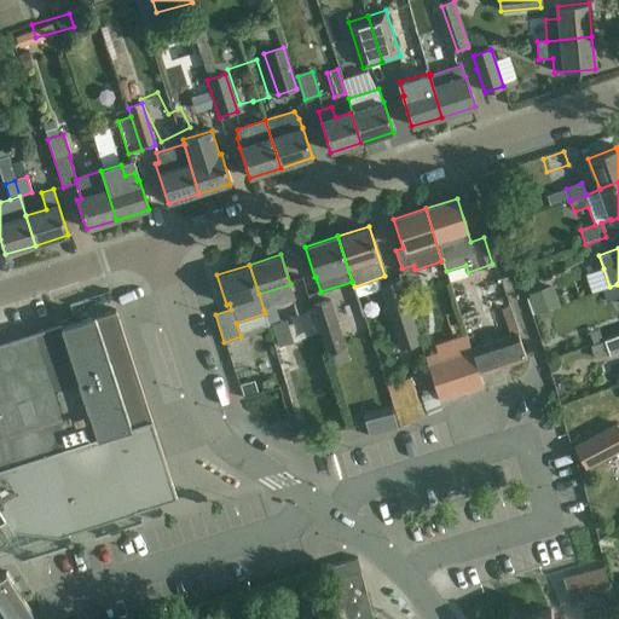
[(381,287),(401,347),(420,341),(399,281),(381,287)]
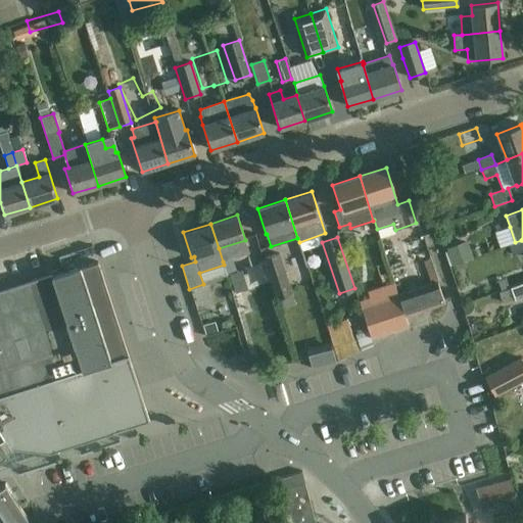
[(515,242),(509,245),(512,254),(522,250),(522,244),(522,240),(521,240),(515,242)]
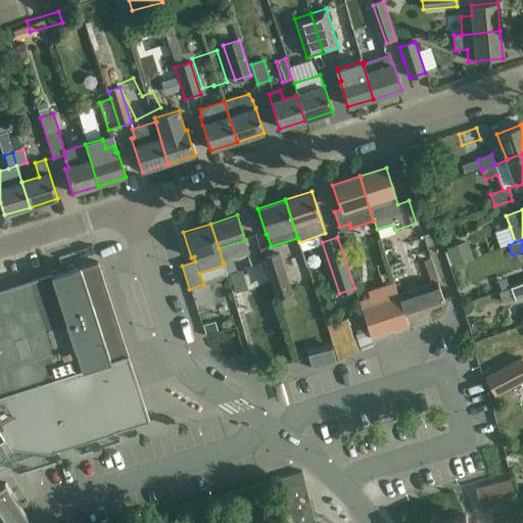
[(264,258),(277,298),(292,293),(279,253),(264,258)]
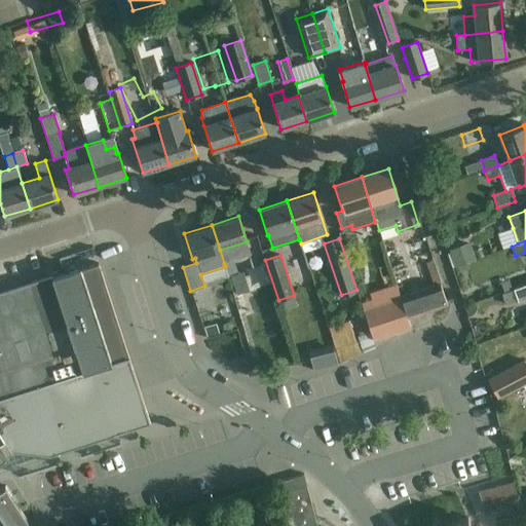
[(224,263),(225,266),(228,275),(236,273),(232,260),(224,263)]
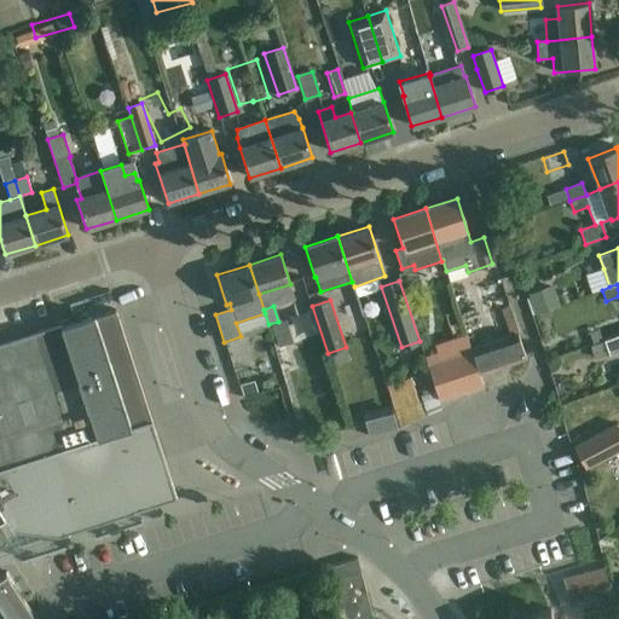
[(115,310),(102,313),(106,328),(120,324),(115,310)]
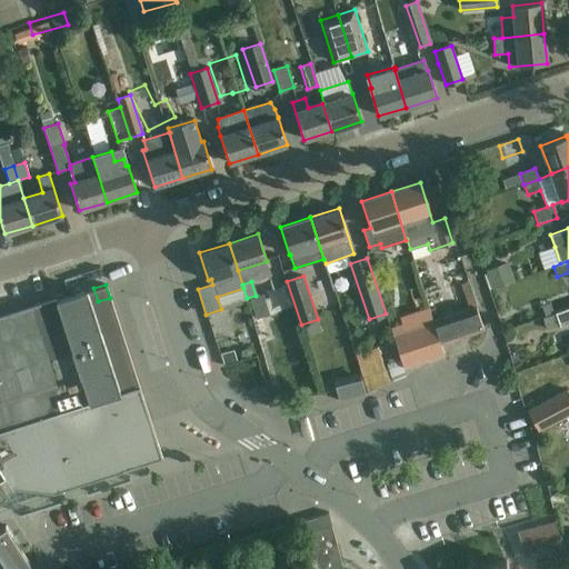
[(93,288),(57,300),(57,301),(61,316),(60,316),(70,346),(88,402),(89,407),(110,400),(140,390),(110,298),(98,301),(93,288)]
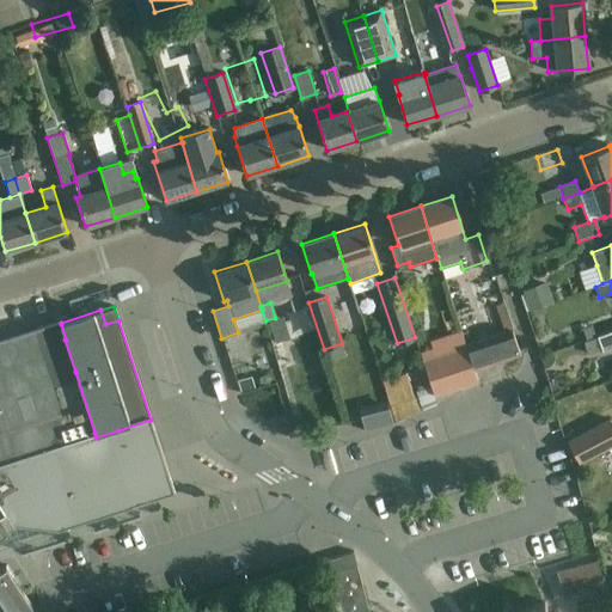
[(0,514),(6,524),(4,525),(7,528),(13,524),(57,528),(130,506),(153,499),(175,493),(163,456),(161,453),(152,422),(151,420),(118,430),(96,438),(95,433),(75,372),(65,340),(66,340),(61,324),(60,324),(35,332),(0,342),(0,514)]
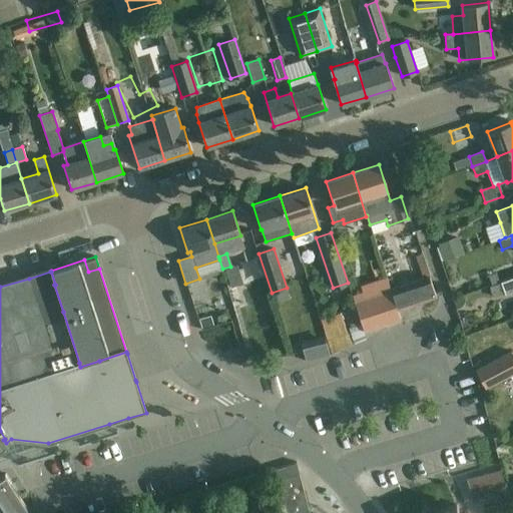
[(378,276),(366,278),(370,296),(381,294),(378,276)]
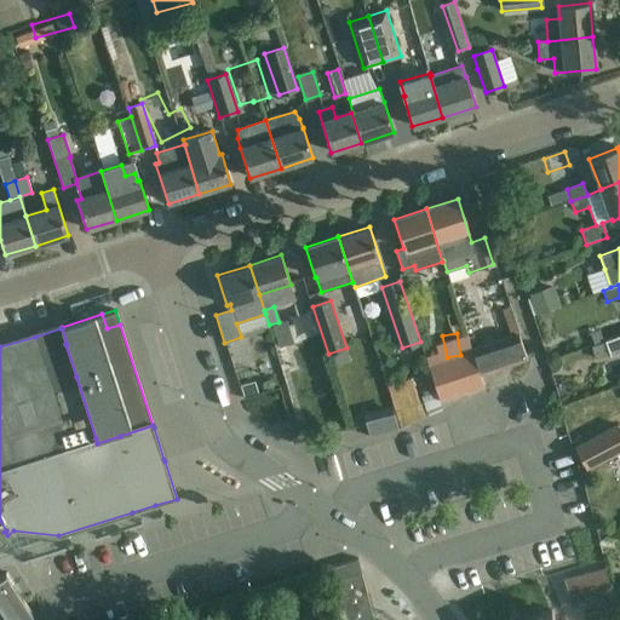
[(472,351),(480,375),(527,360),(518,334),(471,350),(472,351)]
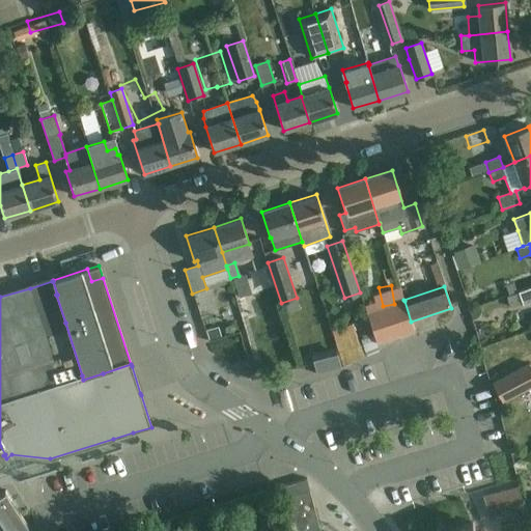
[(530,301),(530,286),(518,291),(522,304),(530,301)]
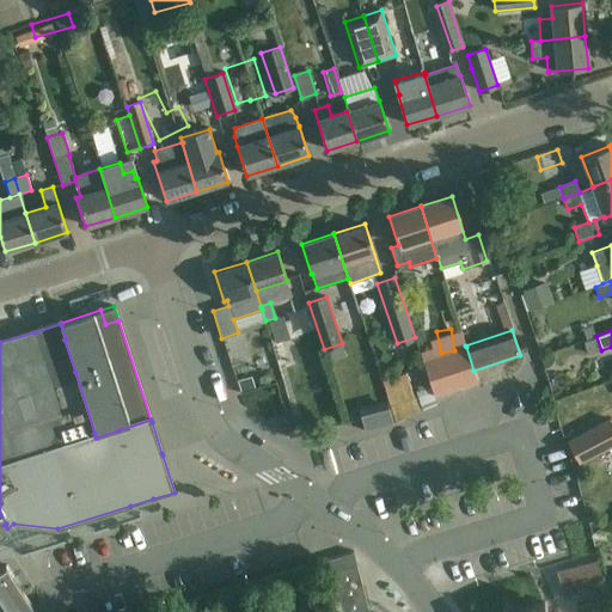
[(466,347),(423,361),(430,385),(434,395),(448,391),(465,385),(477,380),(473,371),(466,347)]
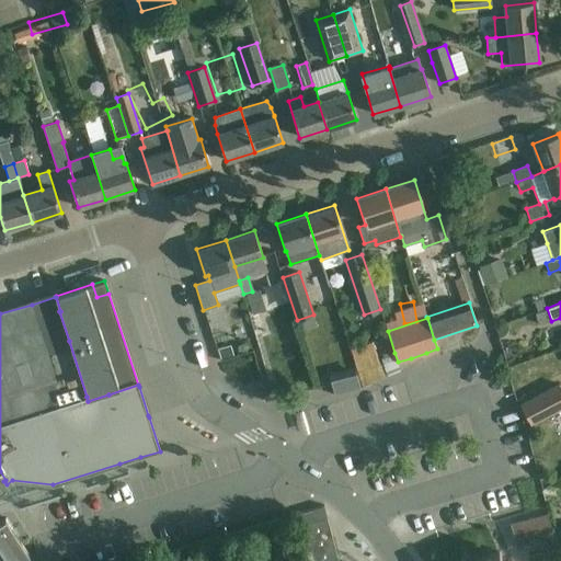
[(159,336),(141,342),(152,373),(170,366),(159,336)]
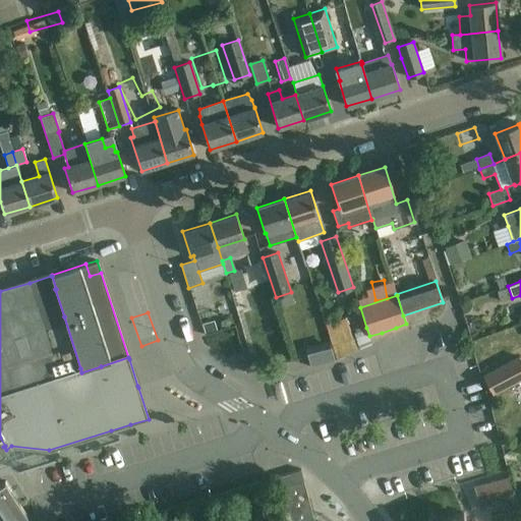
[(482,375),(491,394),(520,378),(520,361),(518,357),(482,375)]
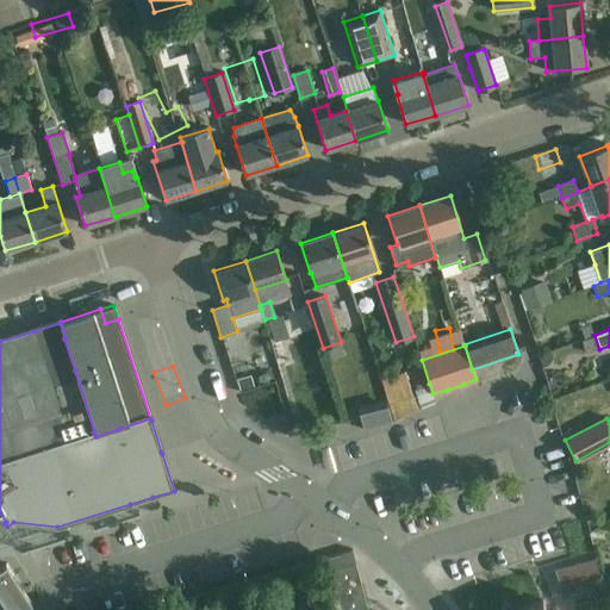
[(353,551),(325,558),(329,571),(332,583),(338,609),(361,609),(367,609),(360,582),(355,565),(353,551)]
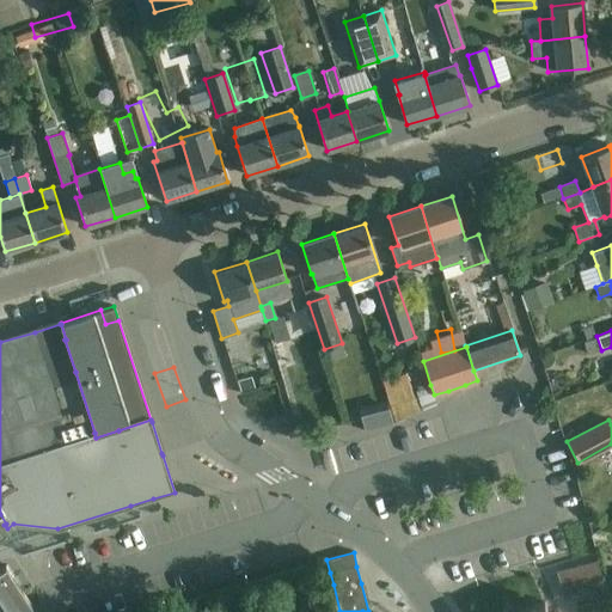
[(595,561),(556,571),(563,599),(604,587),(595,561)]
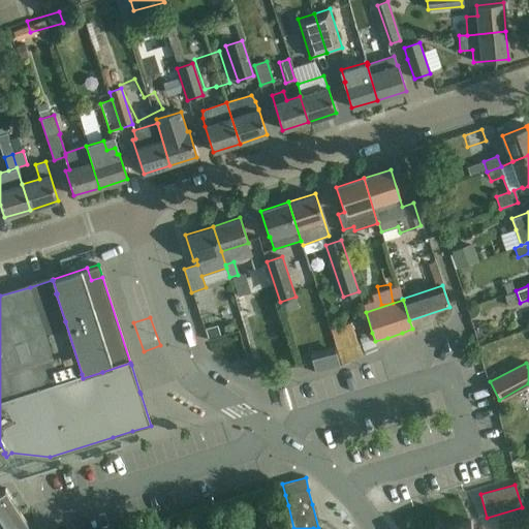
[(0,528),(21,528),(28,525),(5,490),(0,492),(0,528)]
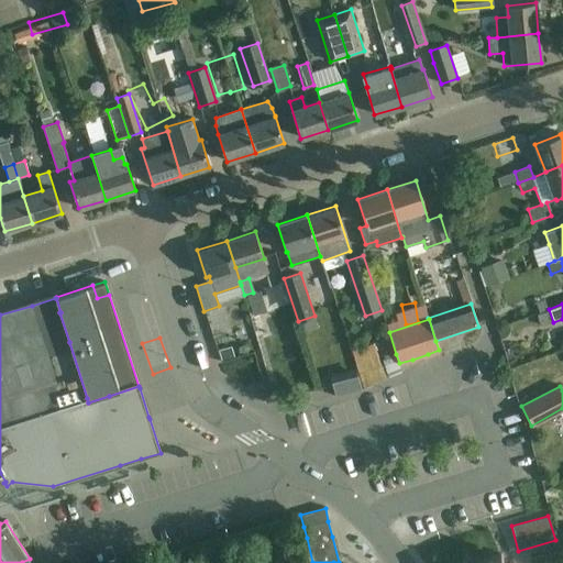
[(561,562),(558,551),(529,559),(530,562),(561,562)]
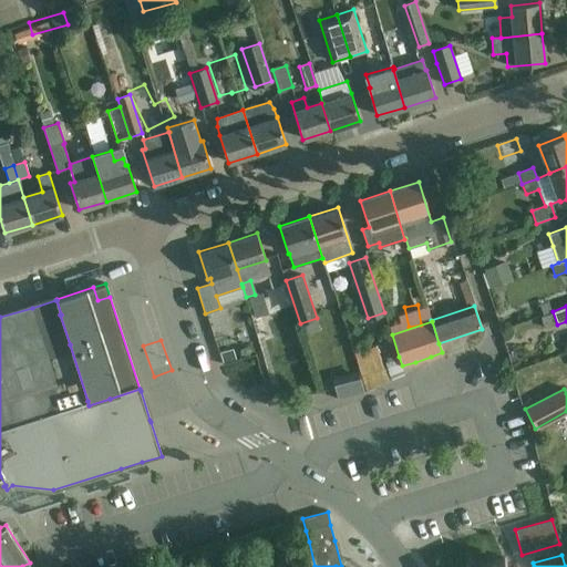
[(508,566),(504,557),(482,566),(508,566)]
